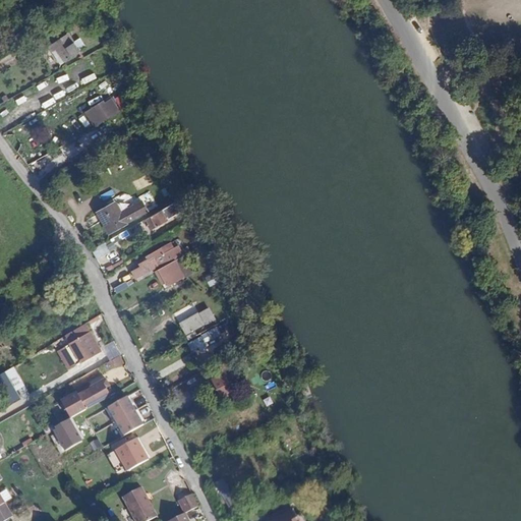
[(69,33),(52,43),(64,61),(80,51),(69,33)]
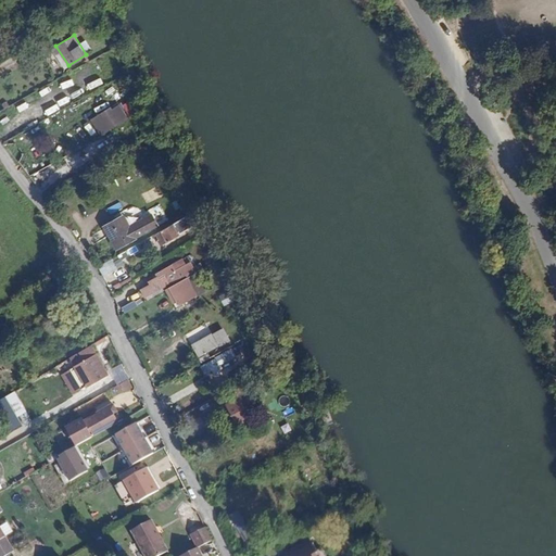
[(109,108),(101,112),(111,126),(117,122),(116,119),(124,114),(121,110),(113,114),(109,108)]
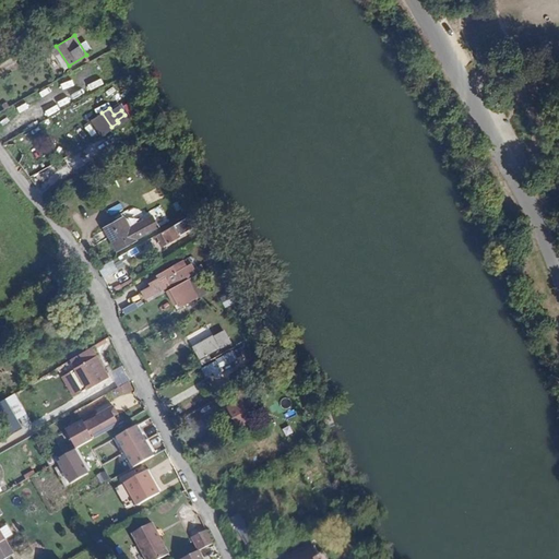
[(176,222),(182,233),(197,224),(191,213),(176,222)]
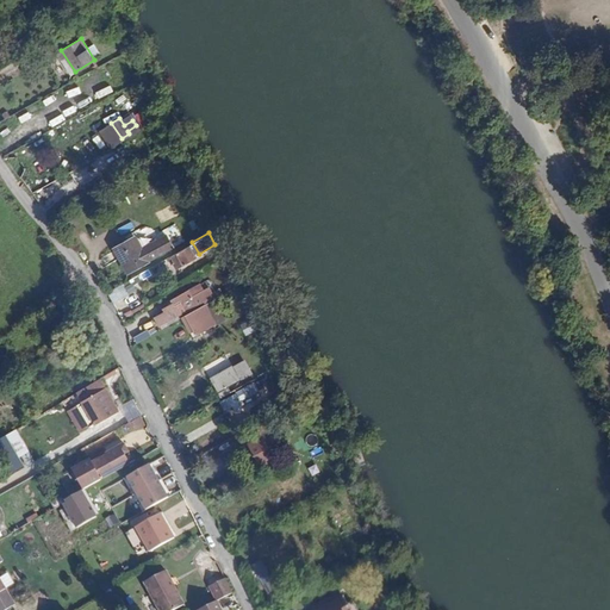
[(173,246),(167,234),(142,248),(135,236),(113,248),(126,273),(149,261),(148,259),(173,246)]
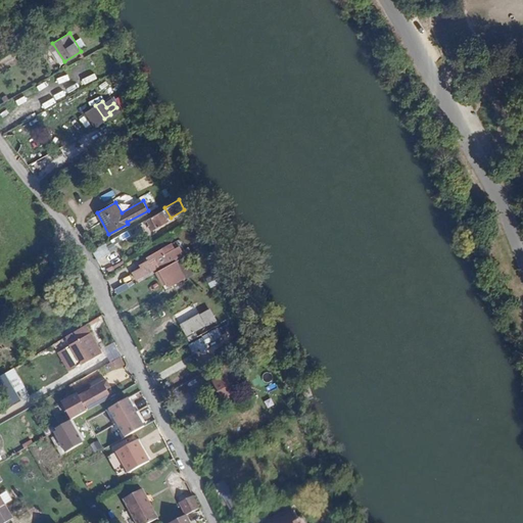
[(171,218),(164,207),(150,216),(156,226),(171,218)]
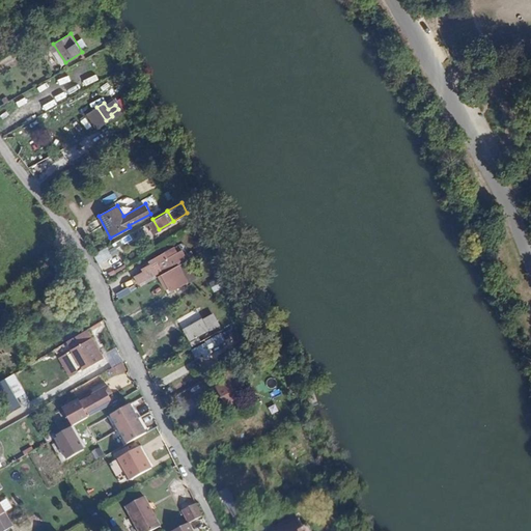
[(119,239),(92,254),(99,264),(118,252),(115,247),(122,243),(119,239)]
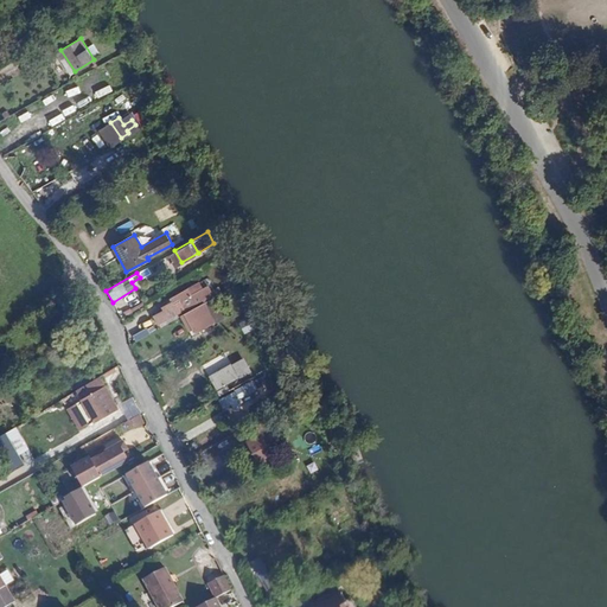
[(184,308),(212,293),(208,283),(204,278),(174,296),(171,298),(173,301),(163,307),(165,310),(180,301),(184,308)]
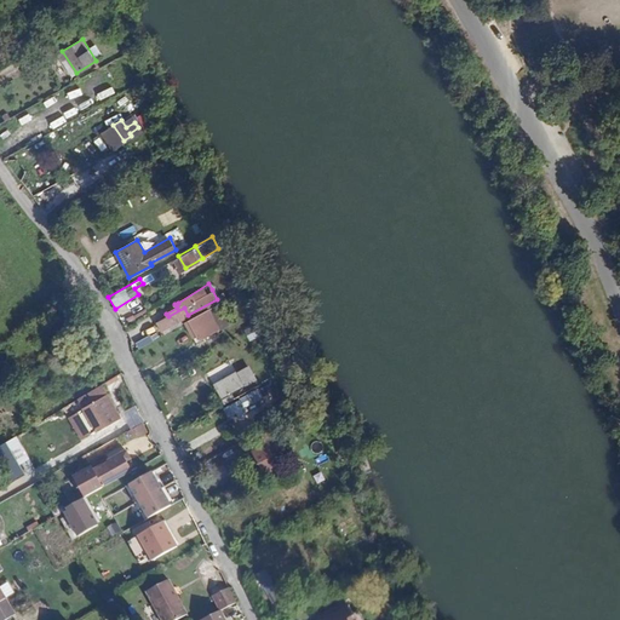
[(237,294),(227,300),(229,305),(240,299),(237,294)]
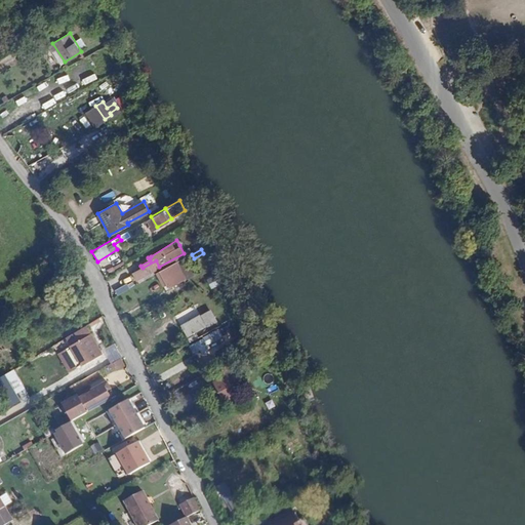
[(143,268),(133,273),(136,279),(159,267),(156,260),(143,268)]
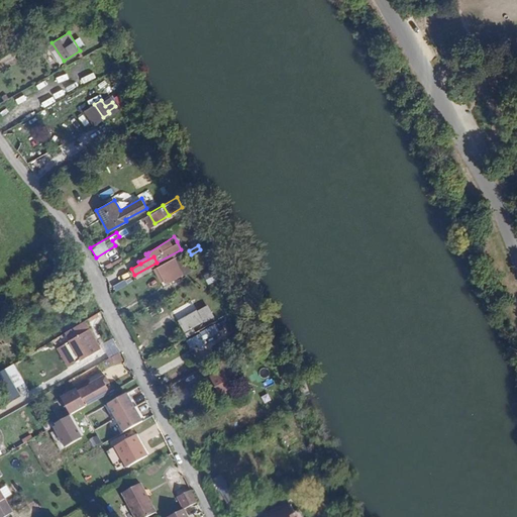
[(168,268),(157,275),(163,287),(175,280),(168,268)]
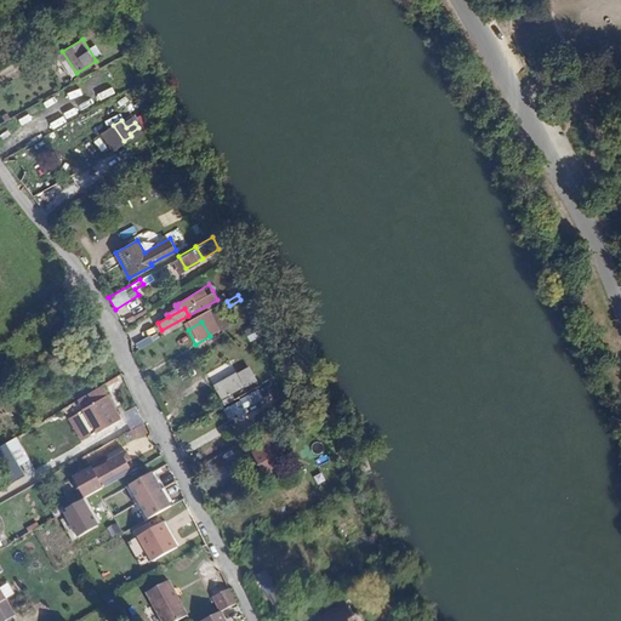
[(263,334),(257,323),(245,329),(251,340),(263,334)]
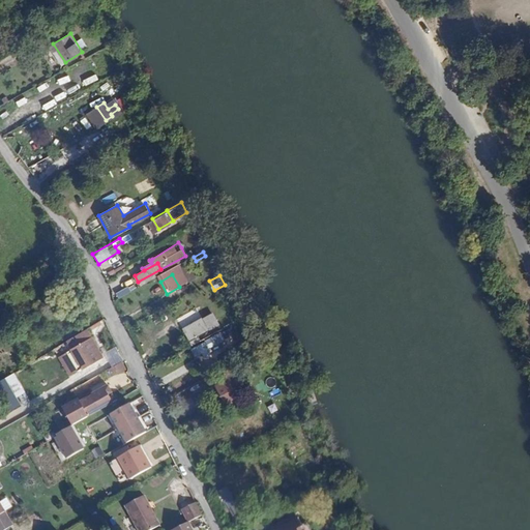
[(131,290),(128,285),(116,292),(119,297),(131,290)]
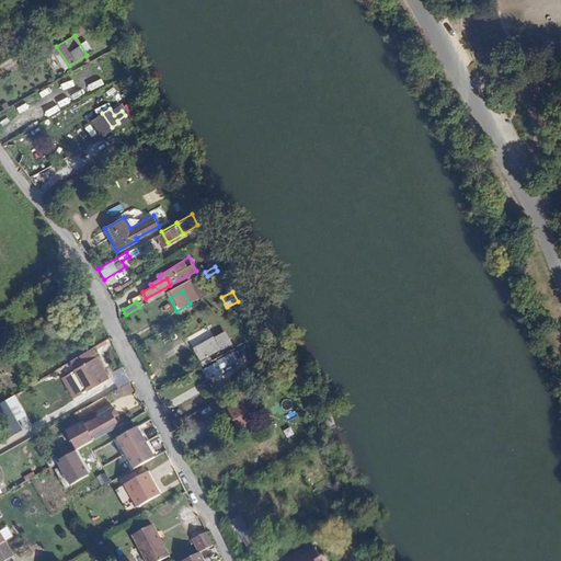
[(225,328),(193,346),(203,365),(213,359),(209,354),(215,352),(232,341),(225,328)]
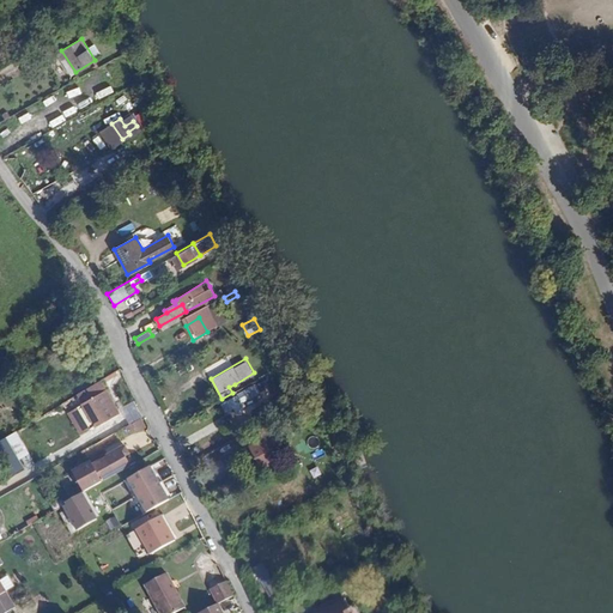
[(119,411),(98,375),(76,388),(84,402),(77,406),(86,423),(89,428),(119,411)]
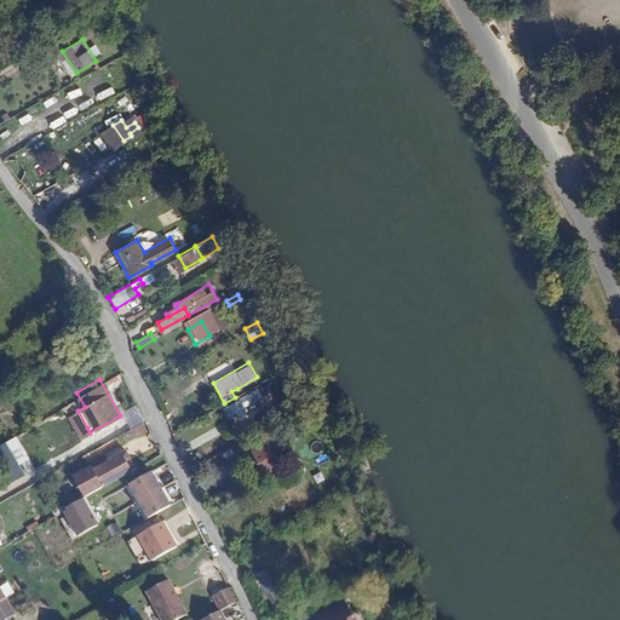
[(258,386),(223,406),(228,415),(237,411),(240,417),(247,413),(244,406),(263,395),(258,386)]
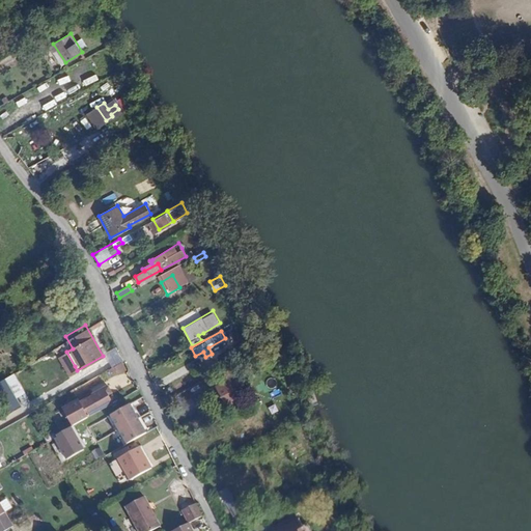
[(67,369),(75,366),(66,352),(60,356),(67,369)]
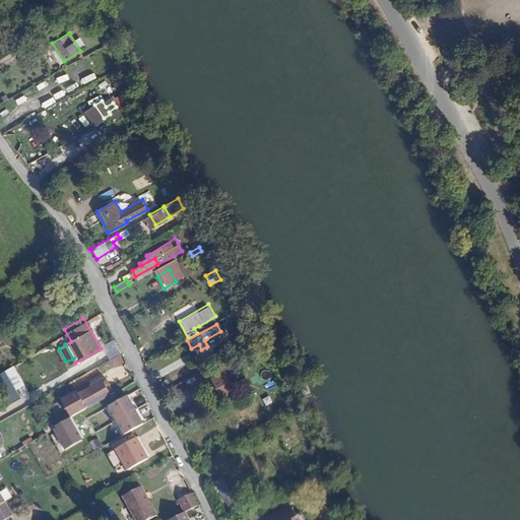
[(1,368),(0,368),(0,386),(0,387),(10,382),(1,368)]
